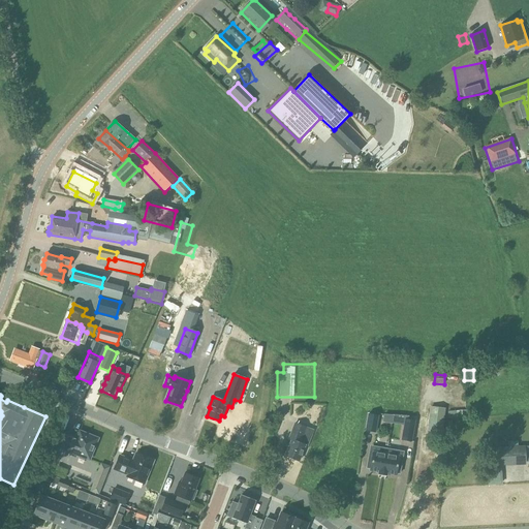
[(439,452),(444,408),(430,407),(427,450),(439,452)]
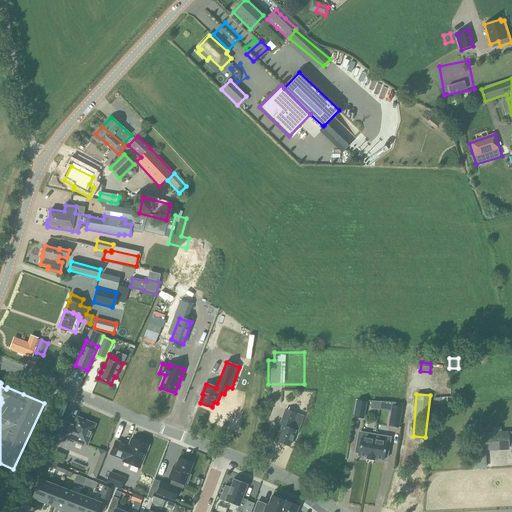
[(363,418),(366,403),(356,401),(354,417),(363,418)]
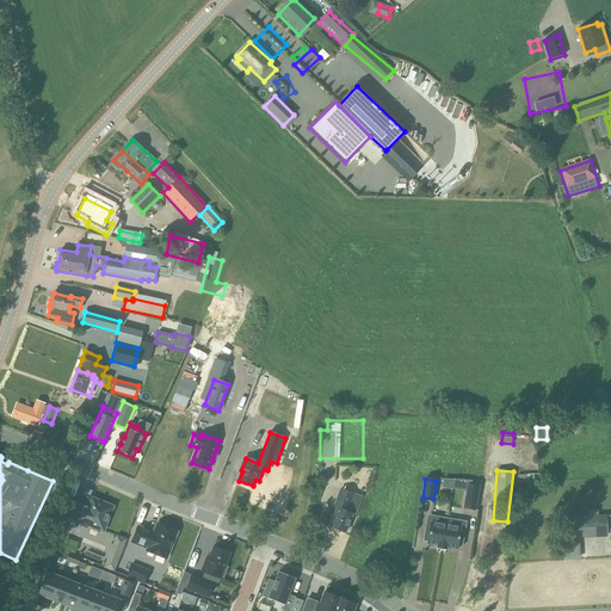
[(446,505),(455,505),(457,479),(448,479),(446,505)]
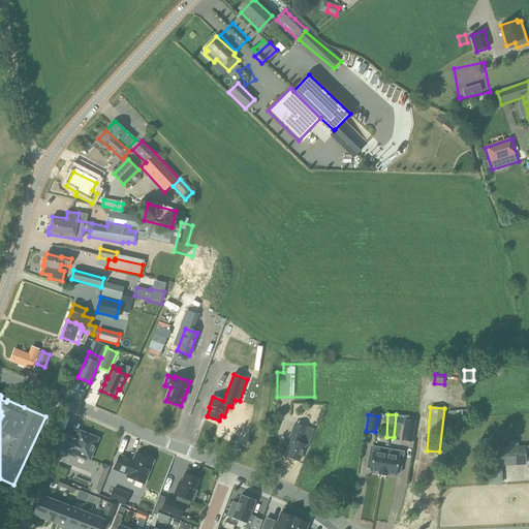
[(411,441),(415,422),(405,419),(402,440),(411,441)]
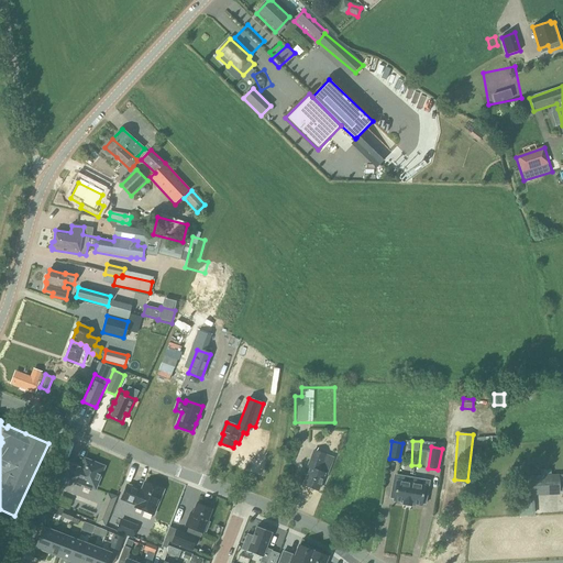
[(328,475),(334,459),(313,450),(306,468),(310,470),(304,485),(318,490),(324,474),(328,475)]
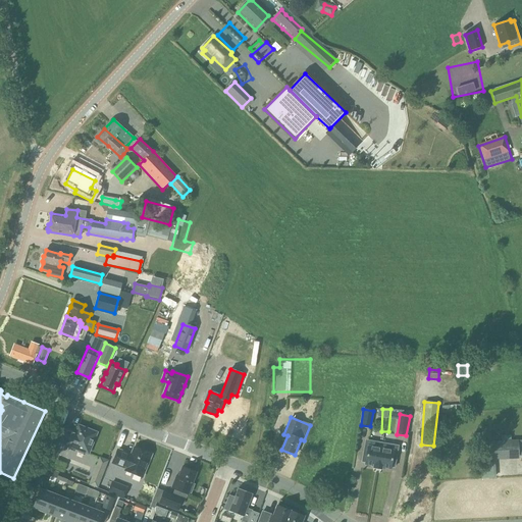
[(56,440),(77,450),(79,453),(83,454),(85,452),(88,454),(96,433),(79,426),(77,429),(74,432),(74,433),(61,428),(56,440)]
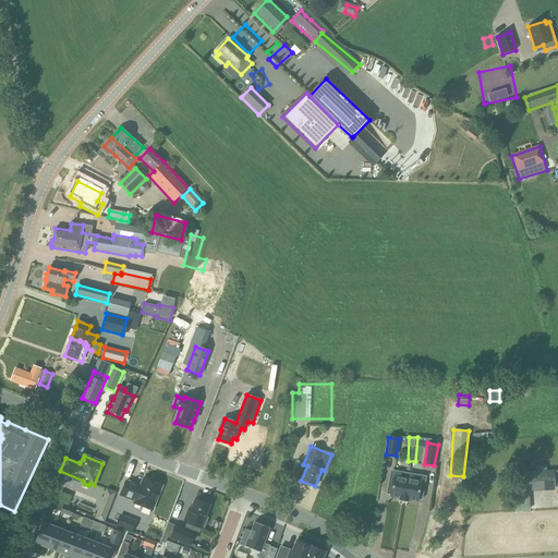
[(395,471),(395,475),(390,475),(387,494),(391,494),(390,496),(400,498),(399,499),(408,501),(409,499),(417,501),(417,499),(422,499),(426,476),(395,471)]
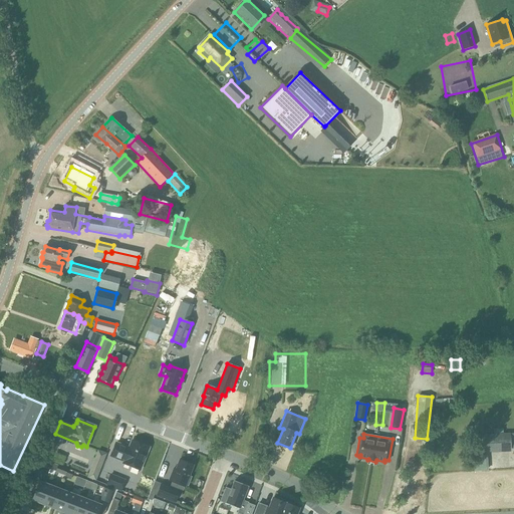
[(485,436),(485,450),(510,448),(509,434),(485,436)]
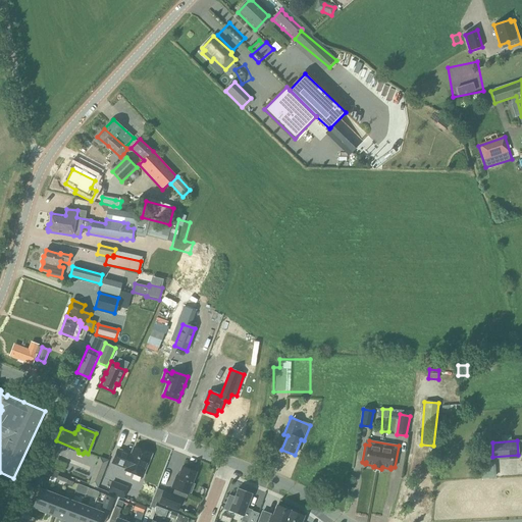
[(143,477),(151,455),(135,448),(132,456),(118,451),(113,464),(126,469),(125,471),(143,477)]
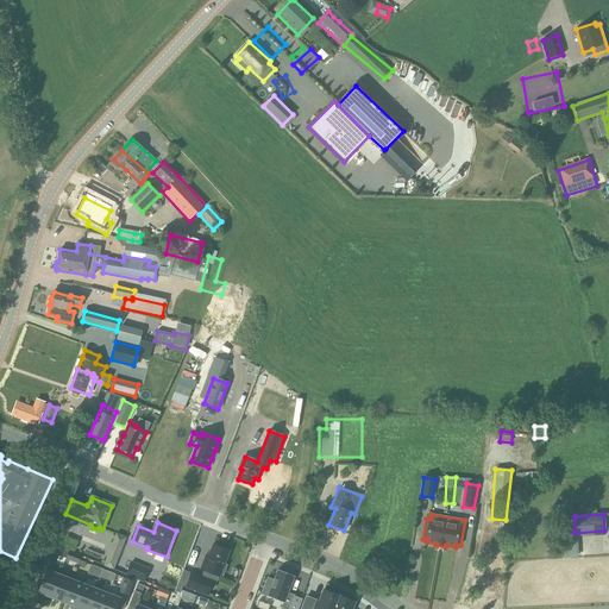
[(207,554),(201,570),(219,577),(220,575),(223,576),(227,565),(224,564),(230,551),(213,545),(209,556),(207,554)]
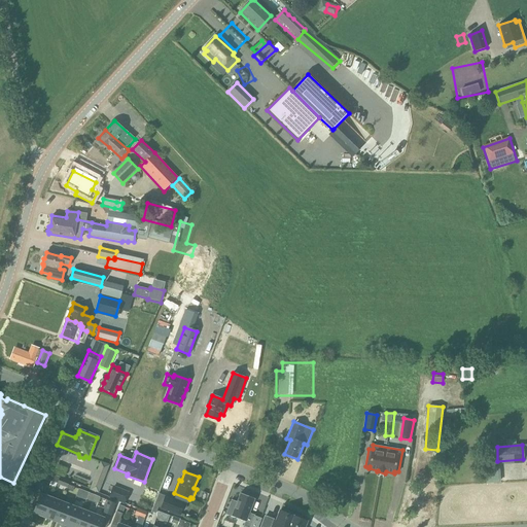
[(44,518),(54,494),(53,493),(50,498),(41,494),(45,484),(39,481),(34,494),(40,496),(33,514),(44,518)]
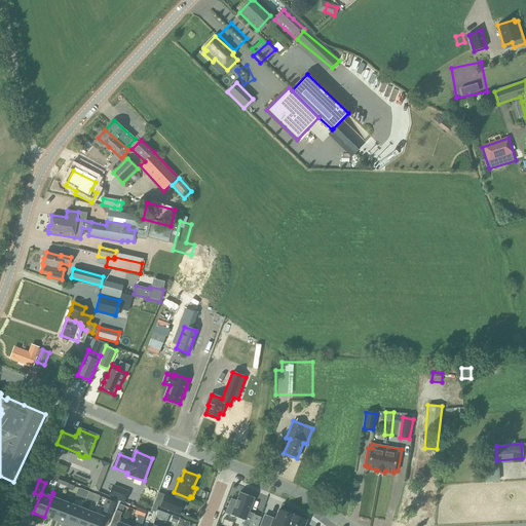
[(123,503),(128,491),(113,485),(108,497),(123,503)]
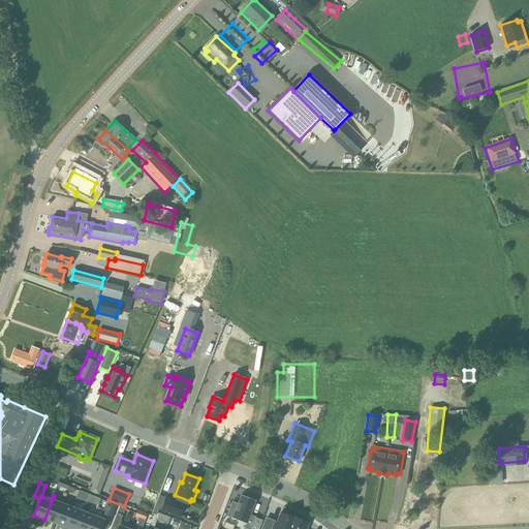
[(248,498),(241,495),(238,503),(232,501),(226,516),(246,523),(244,528),(246,528),(251,528),(256,517),(250,515),(256,501),(254,500),(254,498),(248,496),(248,498)]
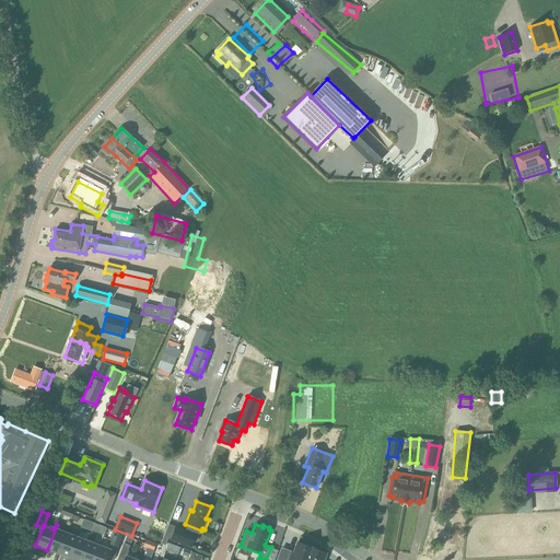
[(58,553),(67,528),(57,525),(47,550),(48,549),(58,553)]
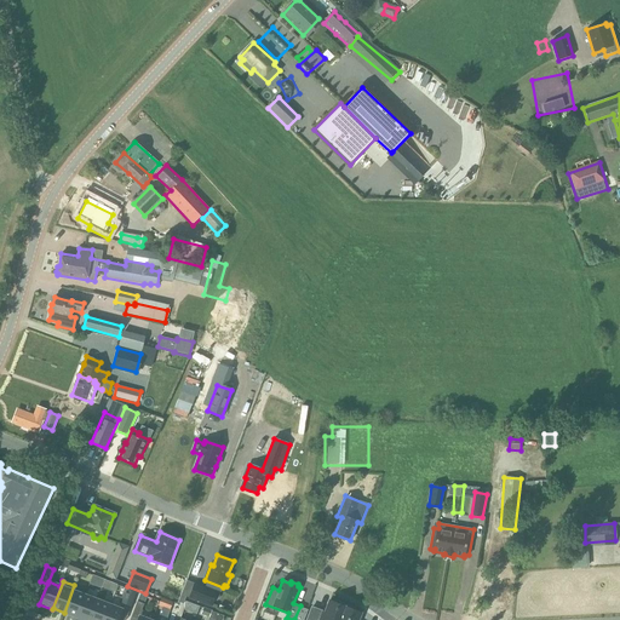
[(206,587),(194,584),(189,597),(212,607),(217,595),(205,590),(206,587)]
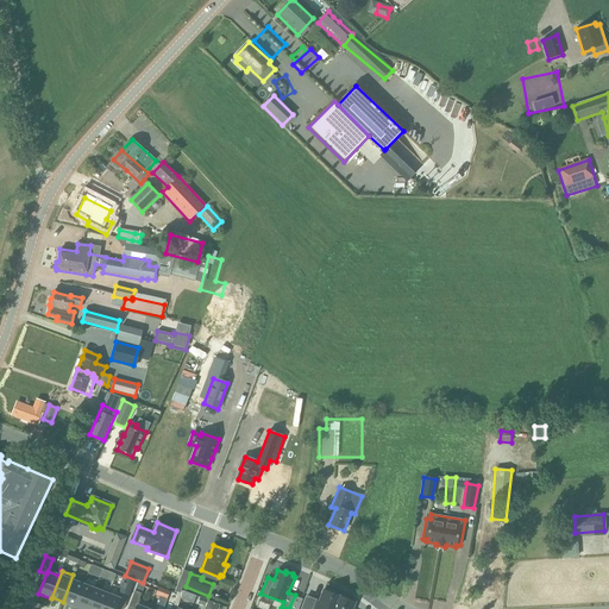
[(75,606),(85,579),(73,575),(63,602),(75,606)]
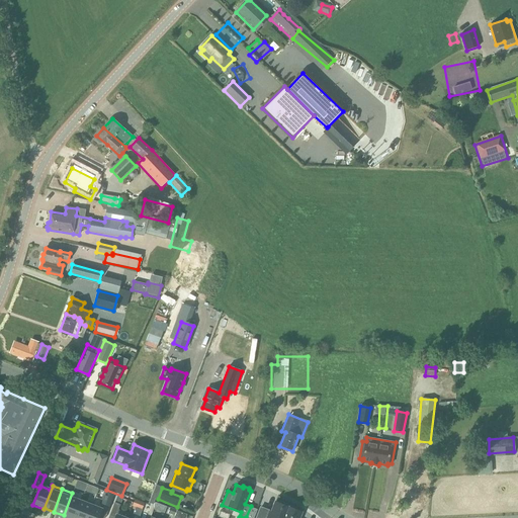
[(70,517),(73,517),(80,501),(71,498),(73,493),(72,493),(64,515),(70,517)]
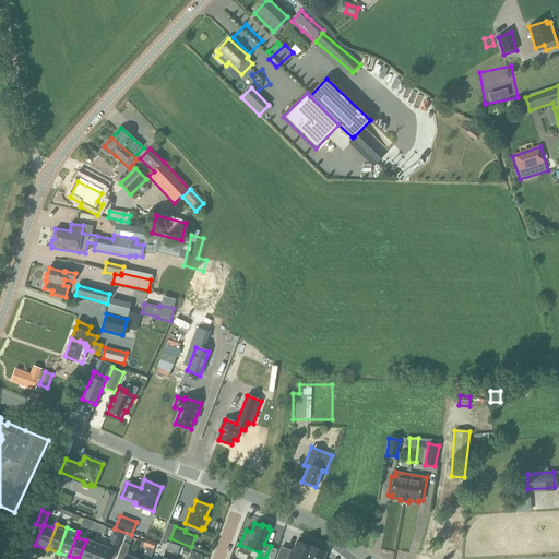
[(119,550),(125,536),(116,533),(110,547),(119,550)]
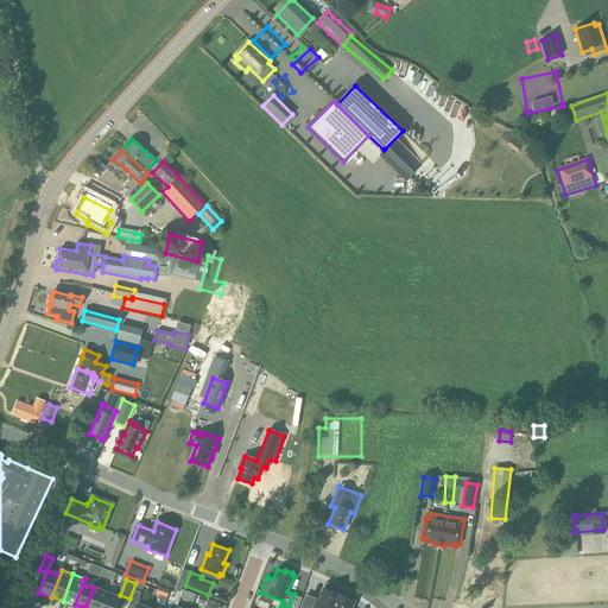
[(100,607),(106,593),(94,588),(86,607),(100,607)]
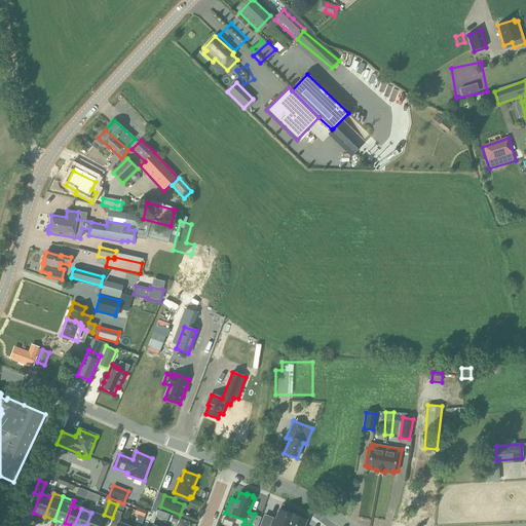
[(125,525),(118,523),(122,513),(116,510),(112,523),(117,525),(116,525),(125,525)]
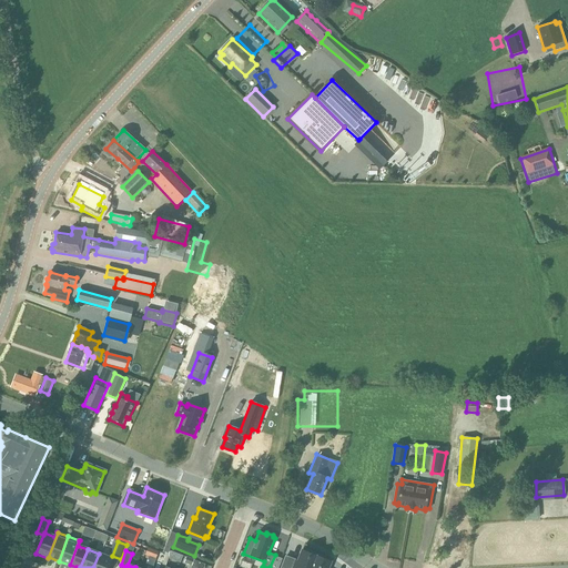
[(311,567),(317,555),(308,551),(307,553),(302,550),(297,561),(286,557),(281,567),(311,567)]
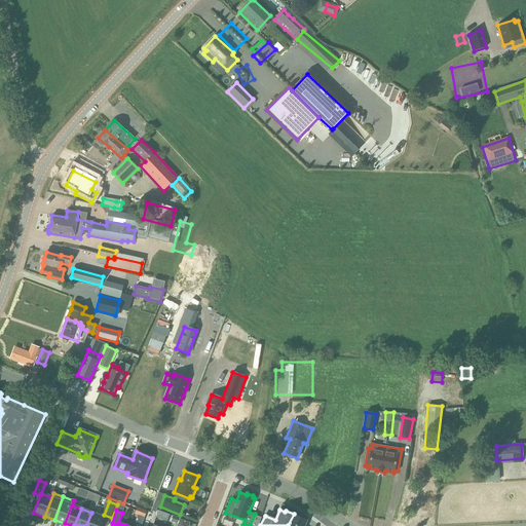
[(100,525),(104,518),(91,513),(86,525),(100,525)]
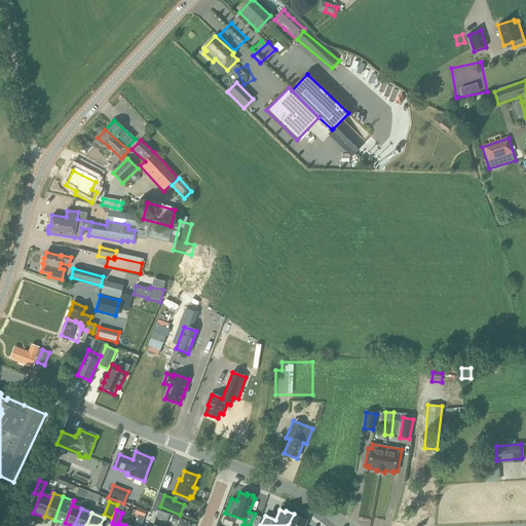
[(301,519),(302,517),(294,514),(288,525),(303,525),(306,520),(301,519)]
